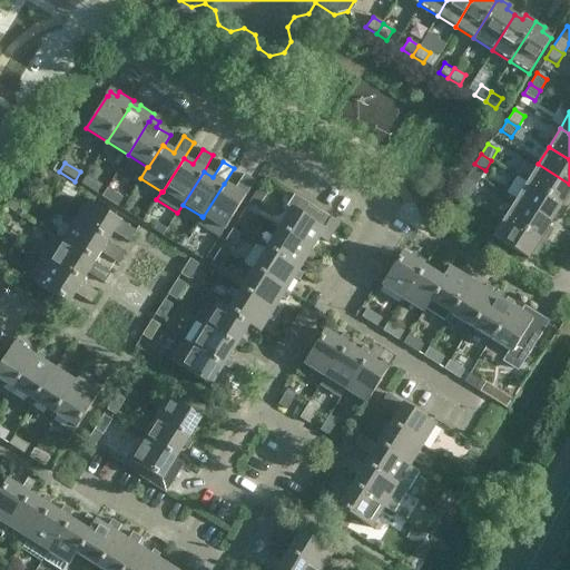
[(527,183),(567,208),(569,203),(569,195),(569,193),(569,184),(538,164),(527,183)]
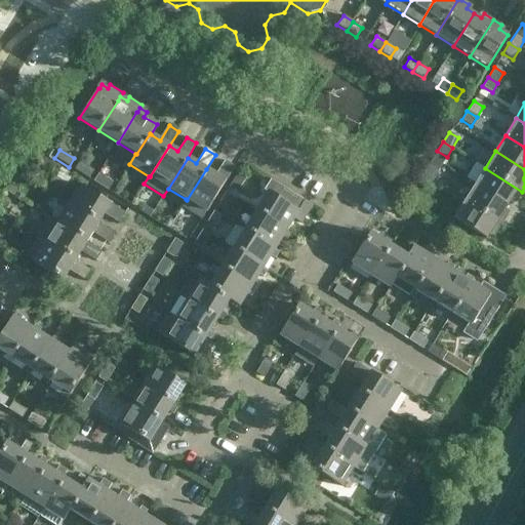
[(187,200),(186,199),(182,207),(201,219),(205,211),(206,212),(235,167),(225,161),(215,175),(206,169),(187,200)]
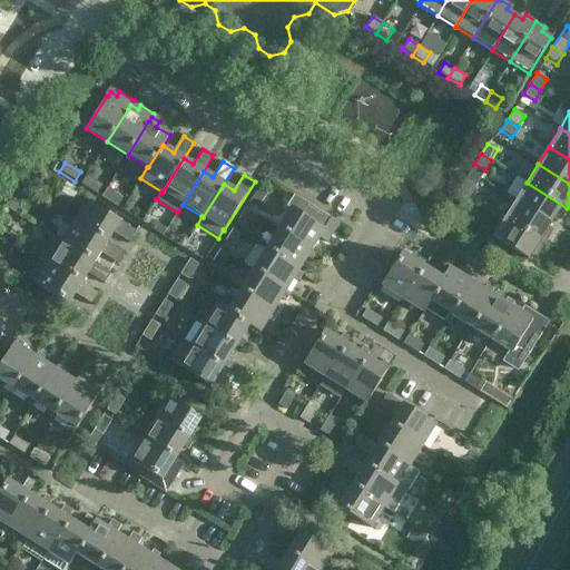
[(87,176),(81,185),(97,194),(101,186),(87,176)]
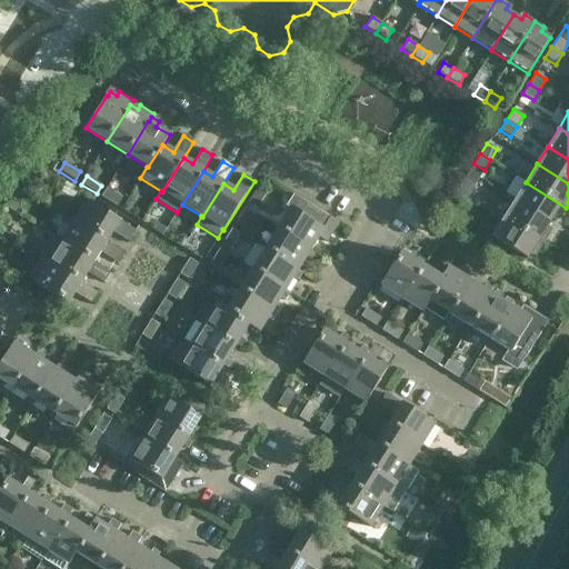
[(457,190),(468,197),(475,186),(463,179),(457,190)]
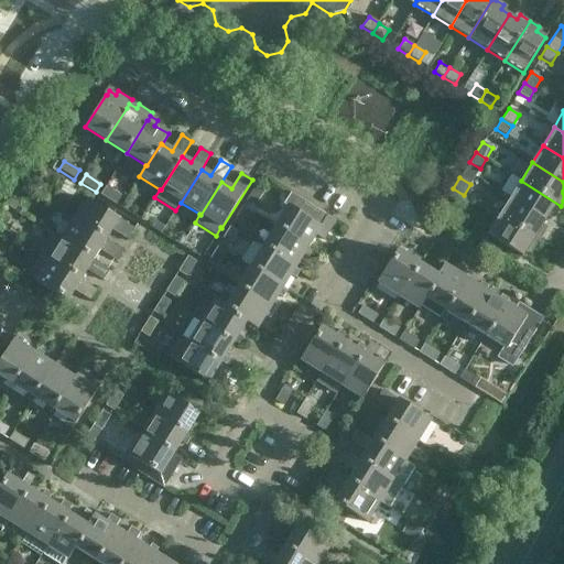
[(561,206),(521,181),(510,198),(545,220),(551,213),(555,216),(561,206)]
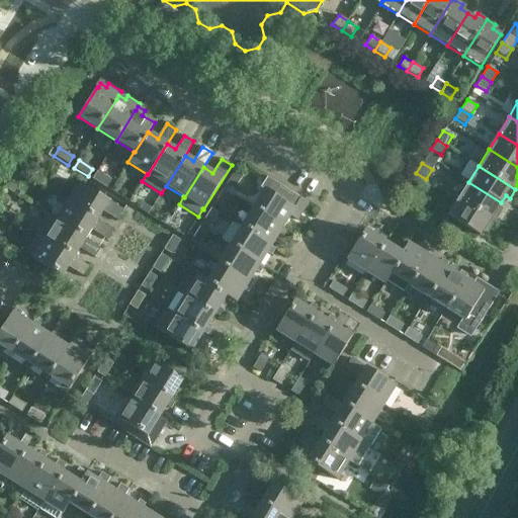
[(235,170),(226,184),(234,189),(242,175),(235,170)]
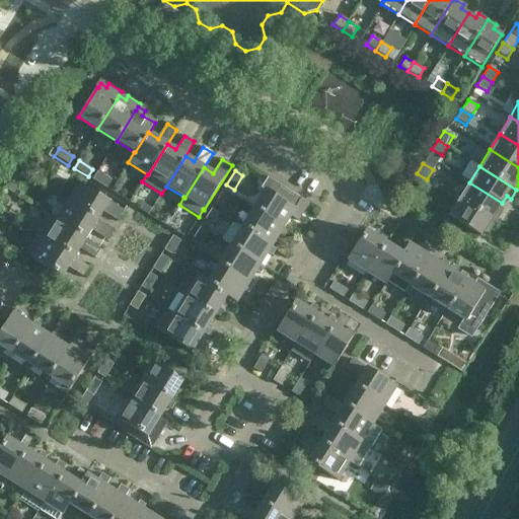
[(92,179),(106,189),(110,180),(97,171),(92,179)]
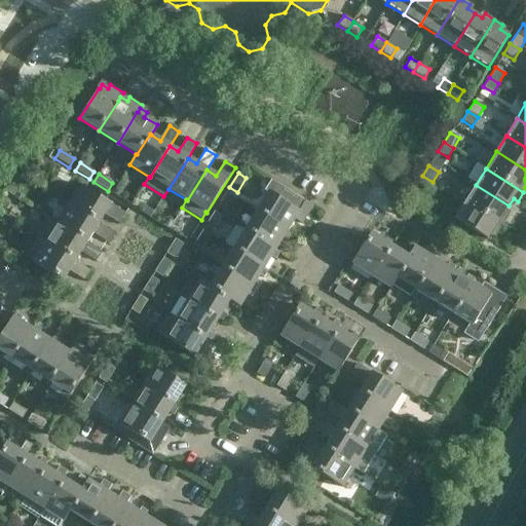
[(433,182),(422,176),(417,185),(426,191),(433,182)]
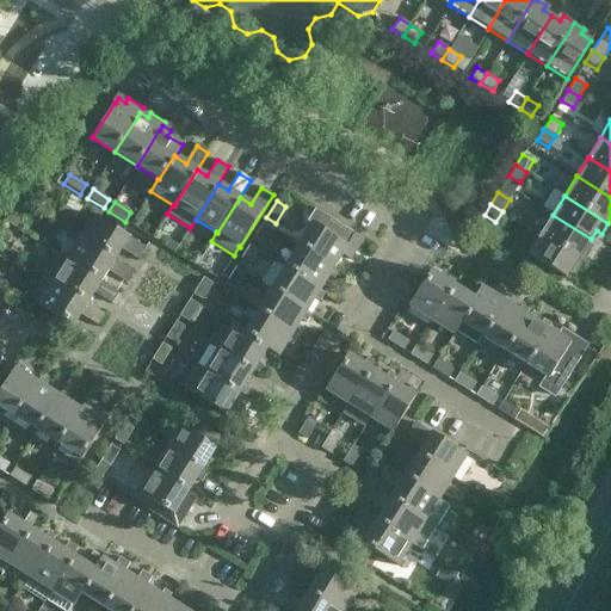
[(297,246),(333,269),(341,254),(350,259),(363,239),(314,209),(307,220),(313,223),(297,246)]
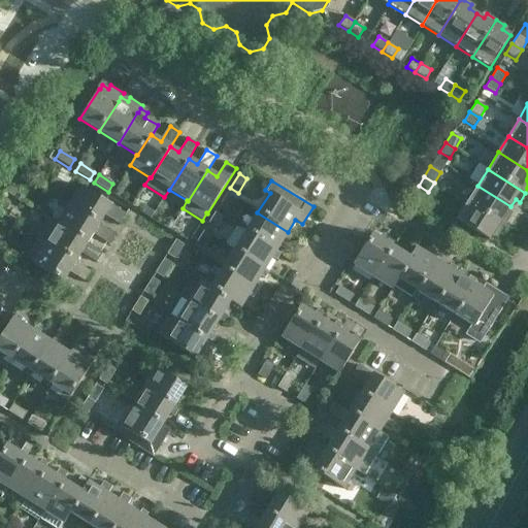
[(126,215),(125,213),(80,186),(68,205),(99,225),(104,216),(119,225),(126,215)]
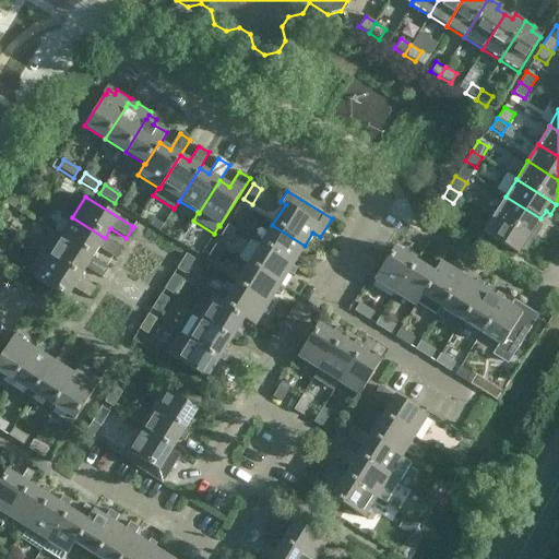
[(494,215),(534,240),(539,229),(535,227),(540,218),(506,197),(494,215)]
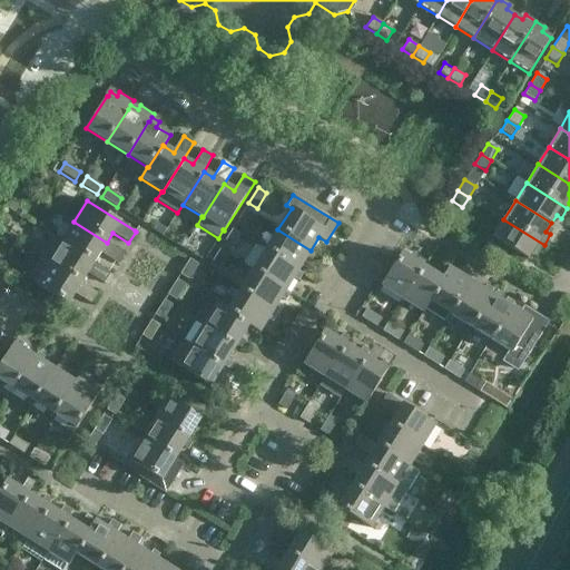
[(245,209),(235,224),(244,229),(254,214),(245,209)]
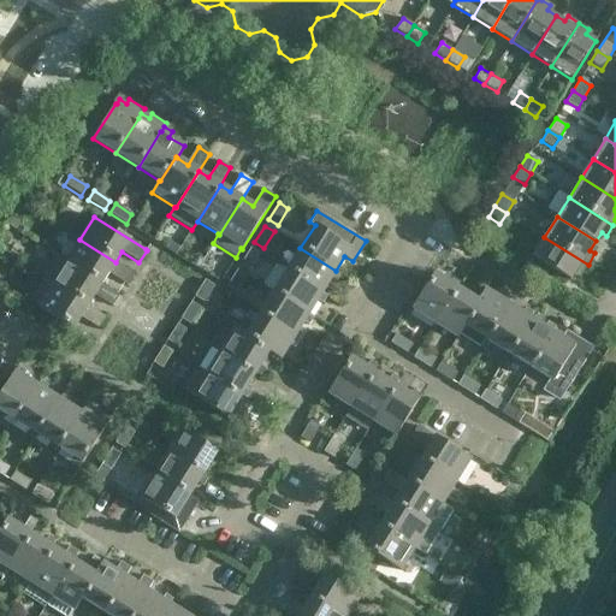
[(588,265),(544,237),(532,256),(570,282),(576,271),(582,274),(588,265)]
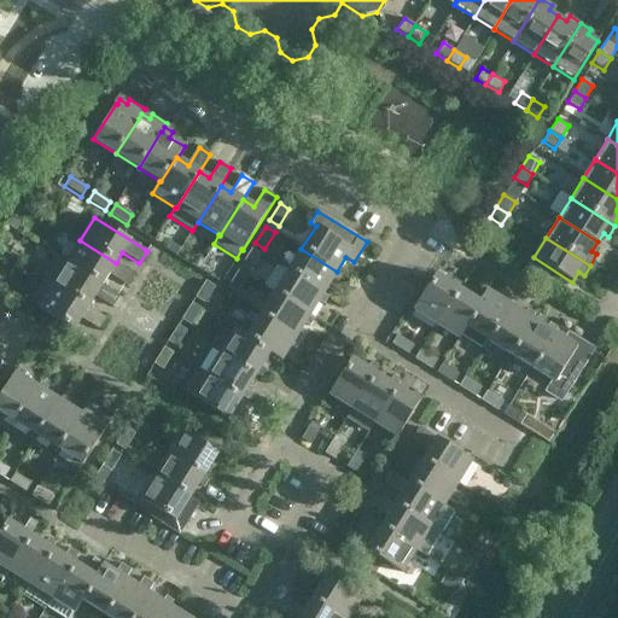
[(65,263),(101,285),(109,274),(126,285),(133,274),(116,263),(80,240),(65,263)]
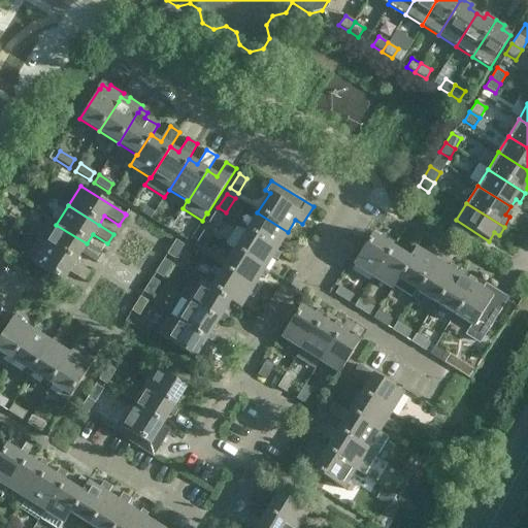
[(223,218),(216,212),(206,226),(215,231),(223,218)]
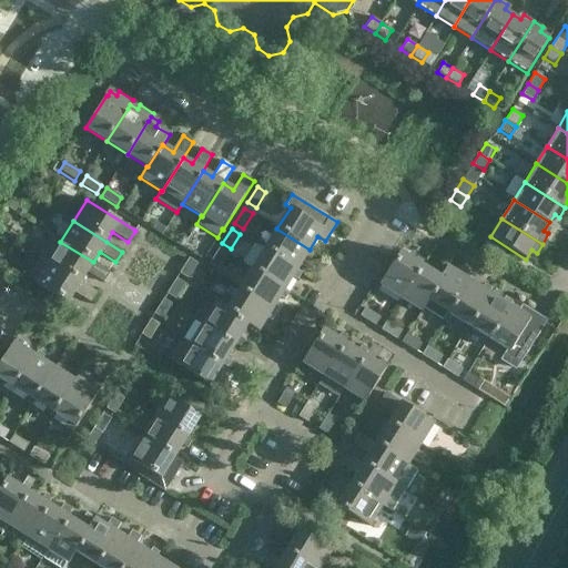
[(264,250),(297,270),(305,256),(311,260),(314,253),(310,250),(276,229),(264,250)]
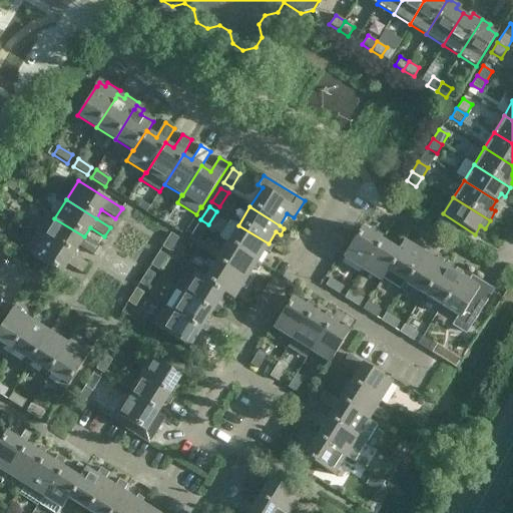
[(48,213),(36,232),(73,255),(73,254),(78,246),(93,255),(99,245),(84,236),(54,218),(48,213)]
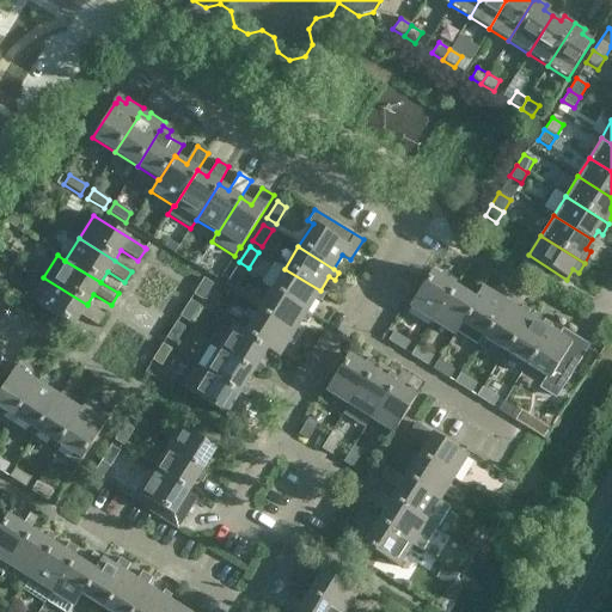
[(236,268),(225,285),(234,291),(245,274),(236,268)]
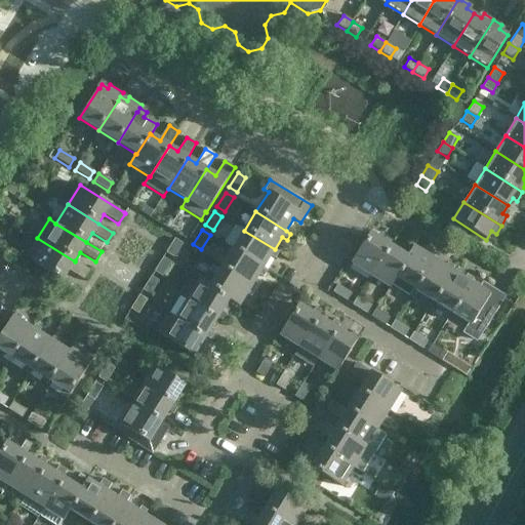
[(233,249),(263,269),(271,256),(275,258),(279,252),(274,250),(275,249),(244,231),(233,249)]
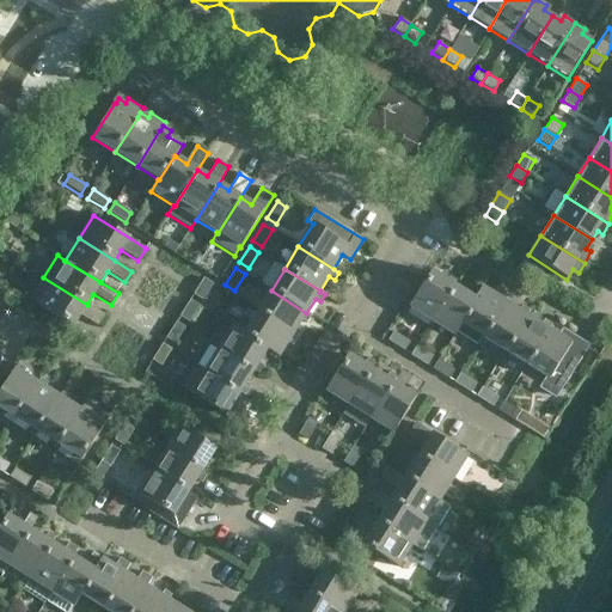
[(432,322),(453,286),(430,271),(409,307),(432,322)]
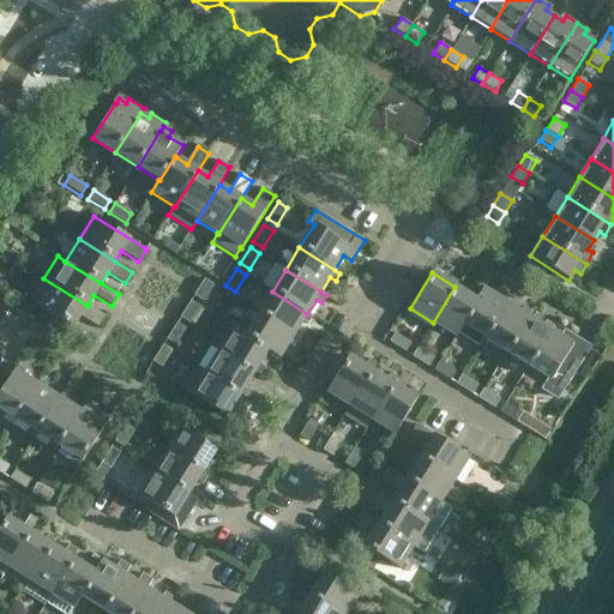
[(80,317),(98,327),(104,317),(88,305),(88,306),(43,278),(29,301),(72,329),(80,317)]
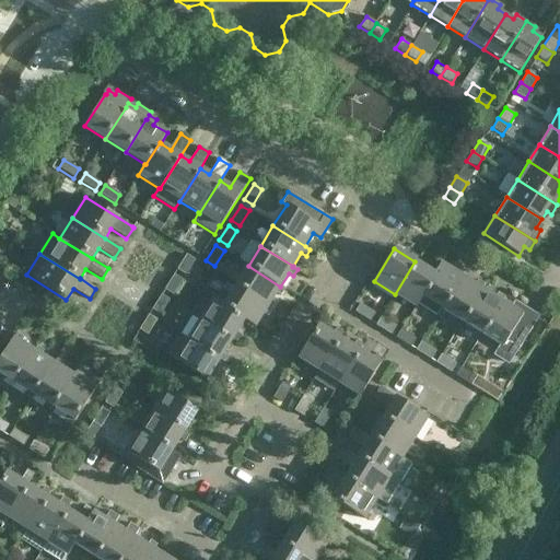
[(186,255),(177,269),(186,275),(195,259),(186,255)]
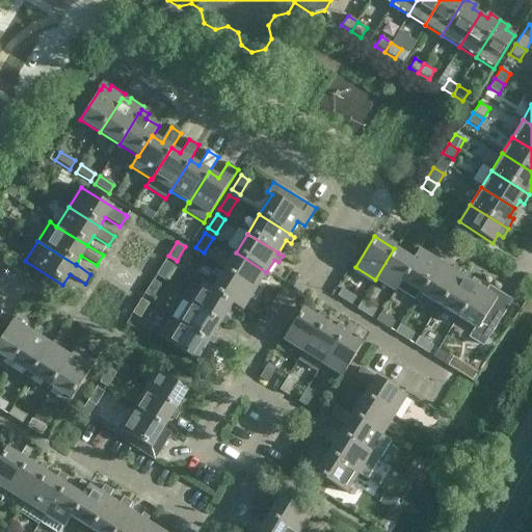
[(394,248),(375,280),(395,292),(397,289),(396,288),(414,261),(413,260),(394,248)]
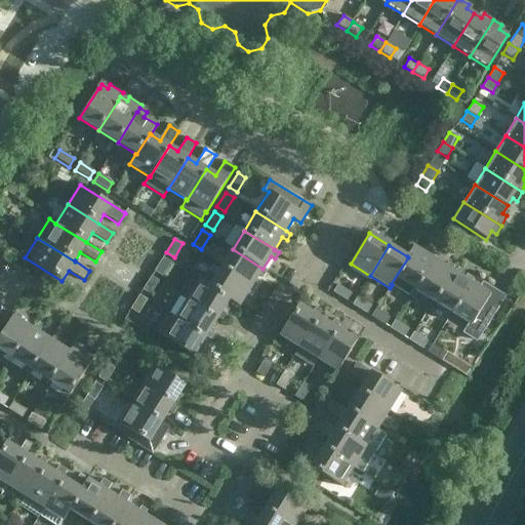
[(408,295),(413,288),(414,289),(433,258),(413,246),(407,256),(408,257),(391,284),(392,285),(408,295)]
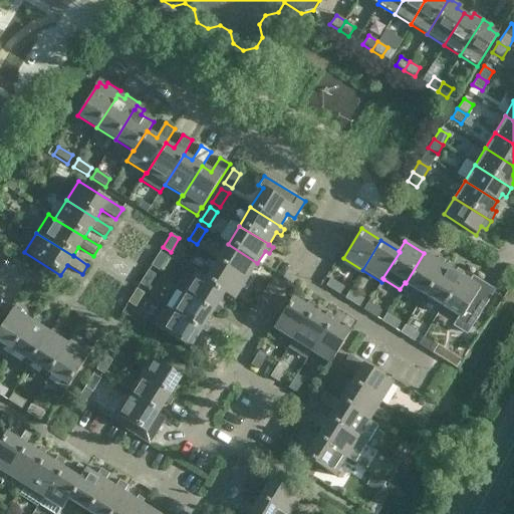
[(216,262),(246,281),(253,269),(257,272),(262,265),(257,263),(228,244),(216,262)]
